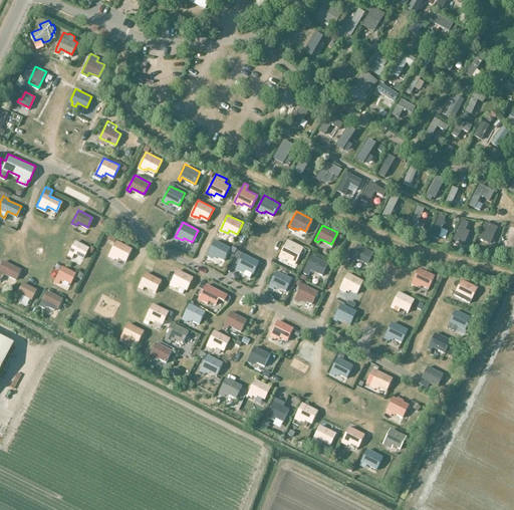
[(213,254),(216,256),(217,254),(224,258),(230,247),(215,239),(208,254),(213,256),(213,254)]
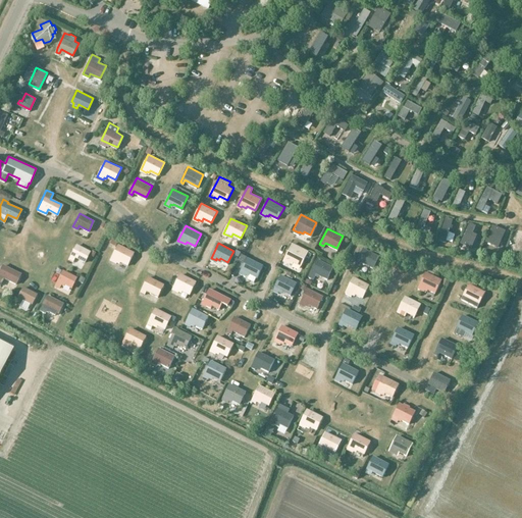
[(89,251),(75,244),(68,258),(72,260),(75,255),(85,260),(89,251)]
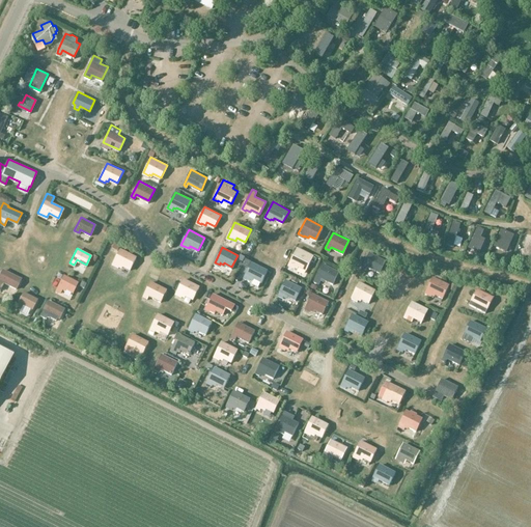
[(136,255),(121,248),(113,264),(118,266),(119,265),(121,266),(122,265),(130,268),(136,255)]
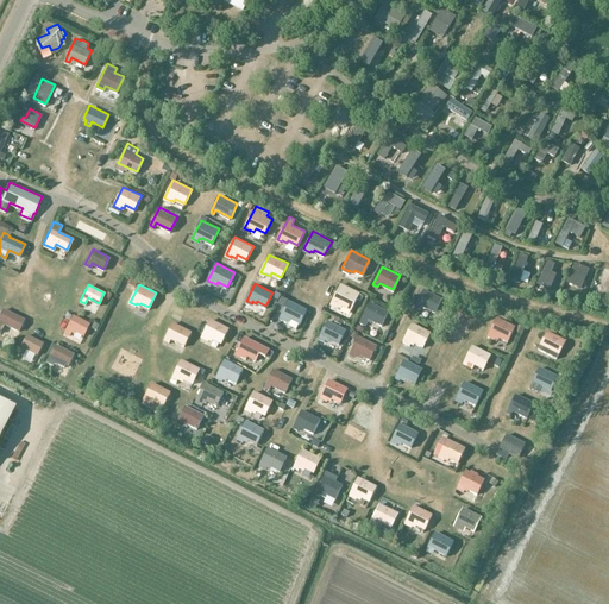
[(338,304),(340,306),(341,303),(352,308),(359,294),(340,284),(331,303),(337,306),(338,304)]
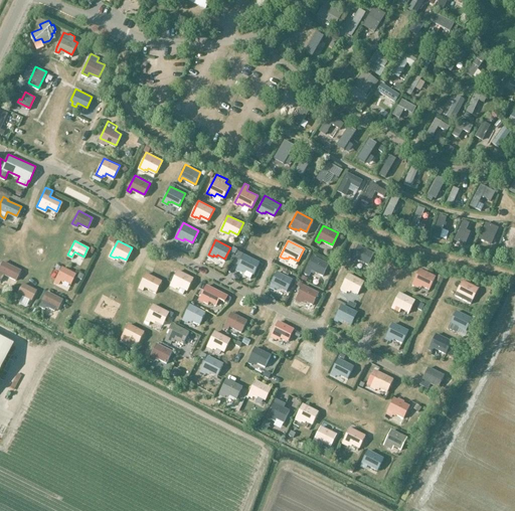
[(350,259),(354,261),(356,257),(368,263),(373,250),(358,242),(350,259)]
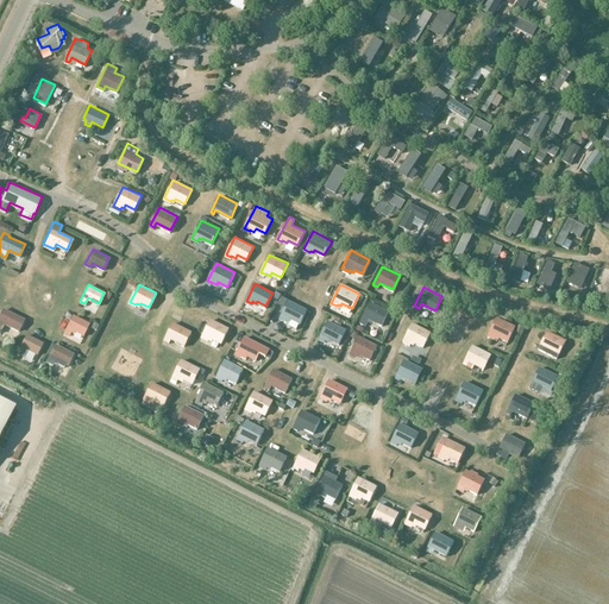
[(307,308),(289,299),(280,316),(286,320),(287,318),(290,319),(292,318),(300,322),(307,308)]
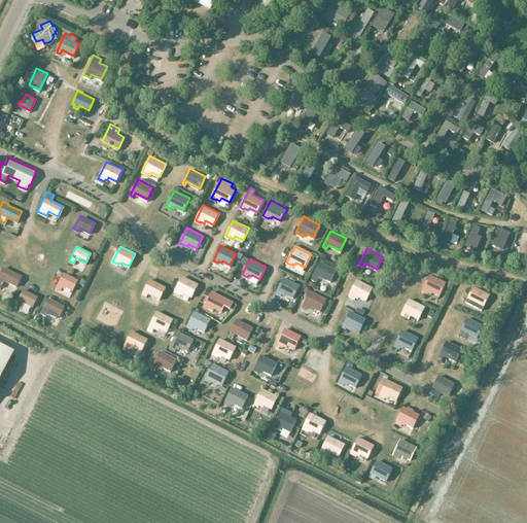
[(336,268),(320,259),(311,277),(316,280),(319,274),(329,280),(336,268)]
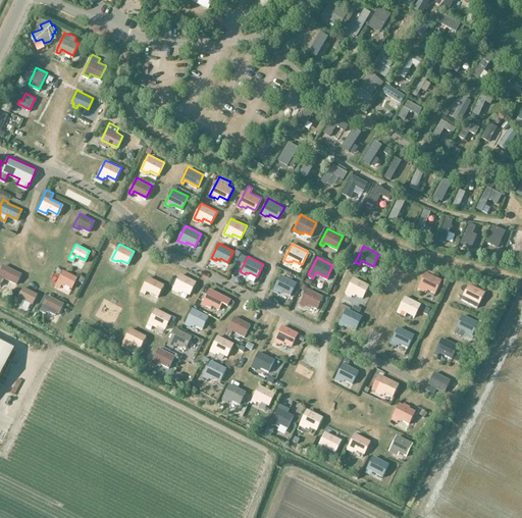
[(2,263),(0,266),(0,283),(4,276),(15,282),(20,272),(2,263)]
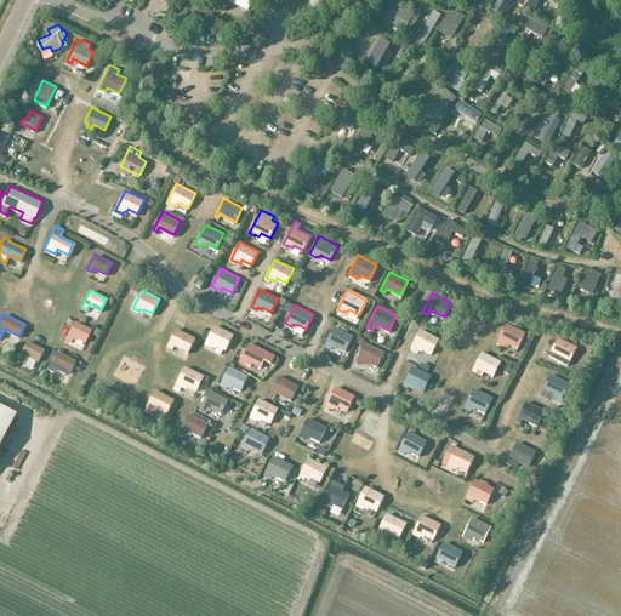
[(77,335),(85,340),(91,329),(74,320),(66,338),(70,341),(72,336),(75,338),(77,335)]
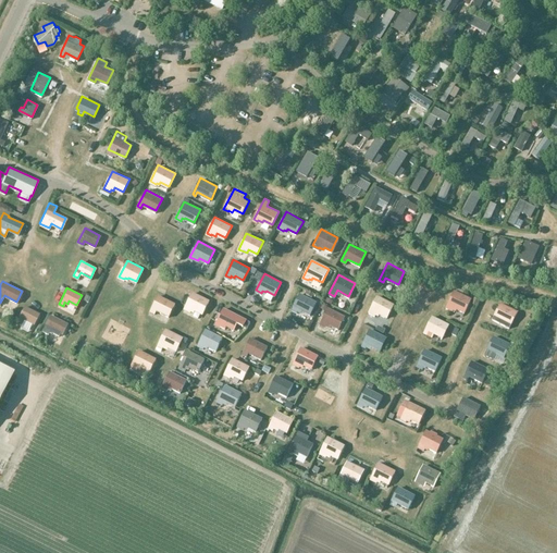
[(470,297),(454,289),(445,305),(453,309),(453,308),(456,309),(457,307),(463,311),(470,297)]
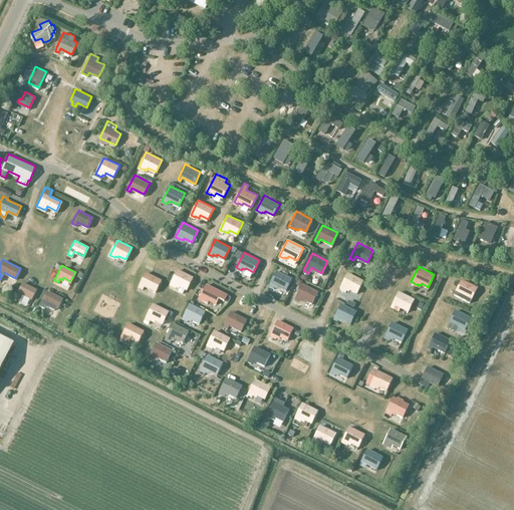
[(176,285),(179,286),(180,284),(187,287),(193,276),(178,268),(170,283),(176,286),(176,285)]
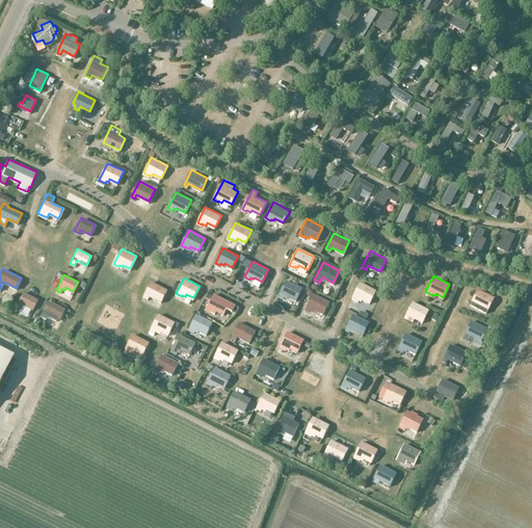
[(284,295),(287,297),(288,295),(296,298),(302,287),(287,279),(278,294),(283,296),(284,295)]
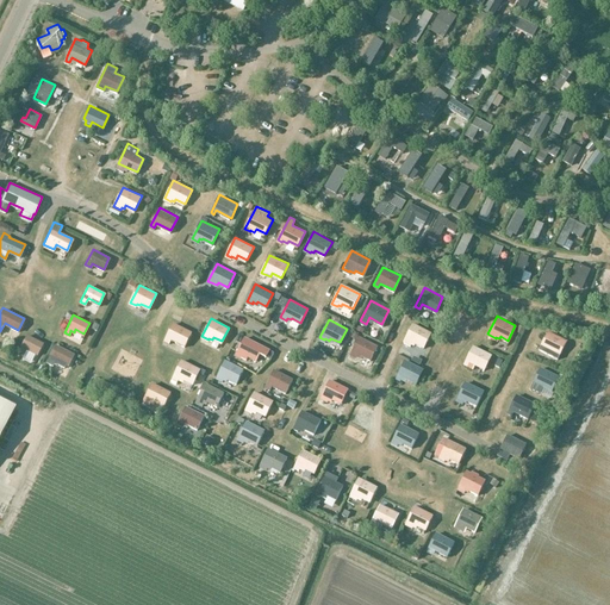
[(163,340),(169,342),(170,338),(185,344),(191,331),(173,322),(163,340)]
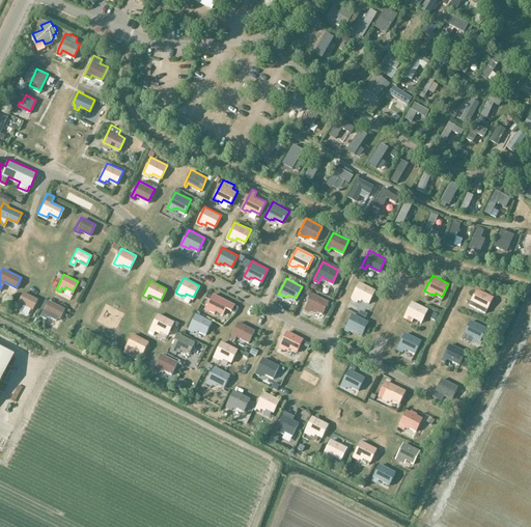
[(358,298),(361,299),(361,298),(368,301),(374,288),(360,281),(352,296),(357,299),(358,298)]
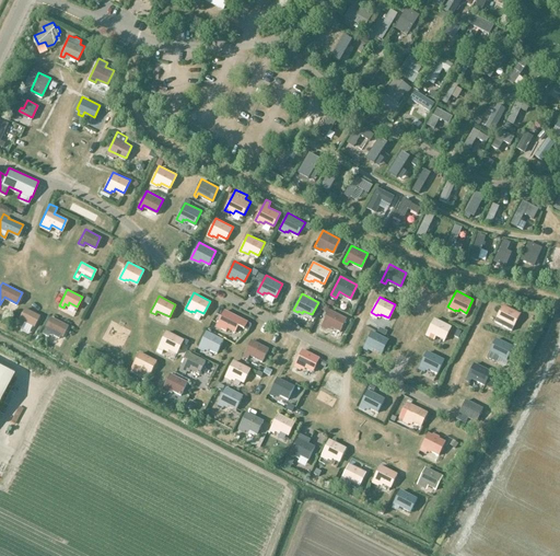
[(520,311),(502,302),(494,320),(499,322),(501,319),(513,324),(520,311)]
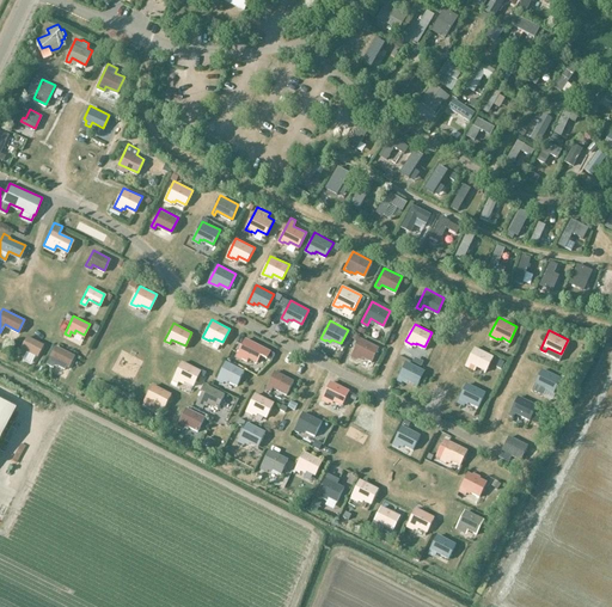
[(42,343),(26,335),(18,353),(23,355),(25,349),(37,354),(42,343)]
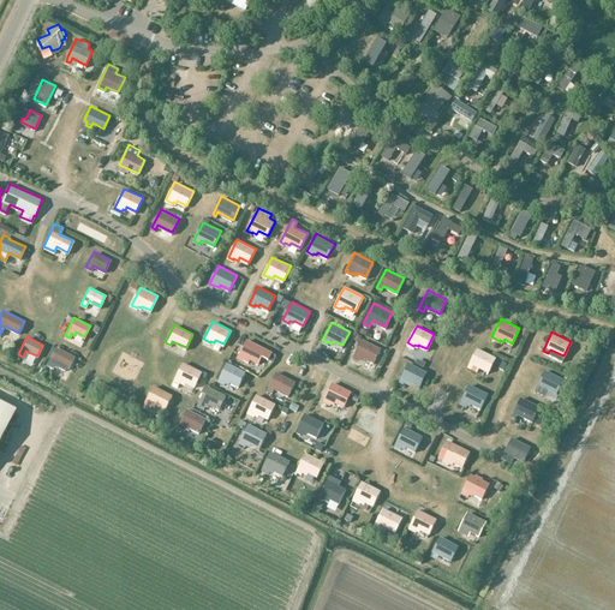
[(239,352),(237,357),(243,359),(244,357),(249,359),(250,357),(258,362),(262,354),(268,358),(273,359),(279,353),(272,351),(246,338),(239,352)]
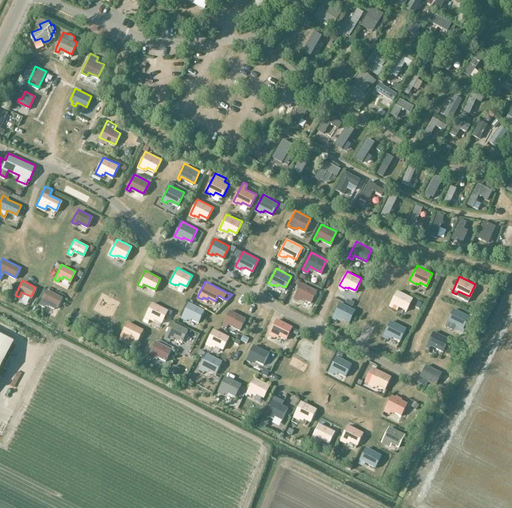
[(317,289),(301,281),(293,296),(299,299),(300,298),(303,299),(304,297),(311,301),(317,289)]
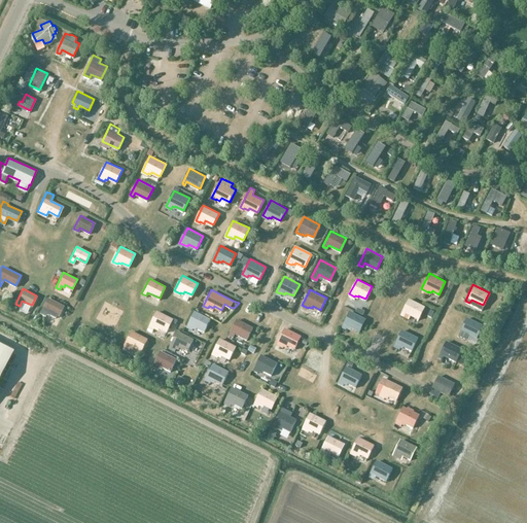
[(424,305),(409,298),(400,313),(409,317),(411,313),(418,317),(424,305)]
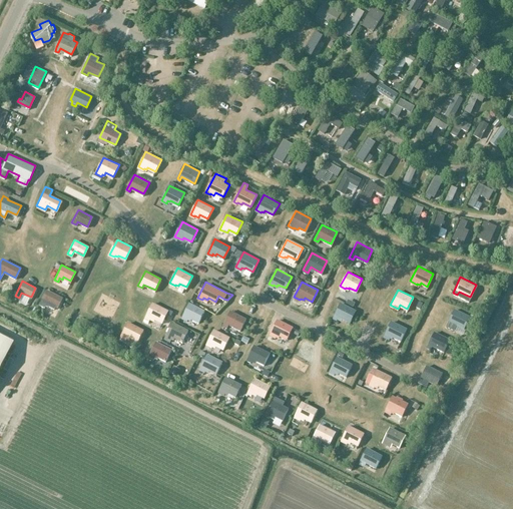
[(42,303),(46,305),(47,302),(57,306),(61,297),(48,291),(42,303)]
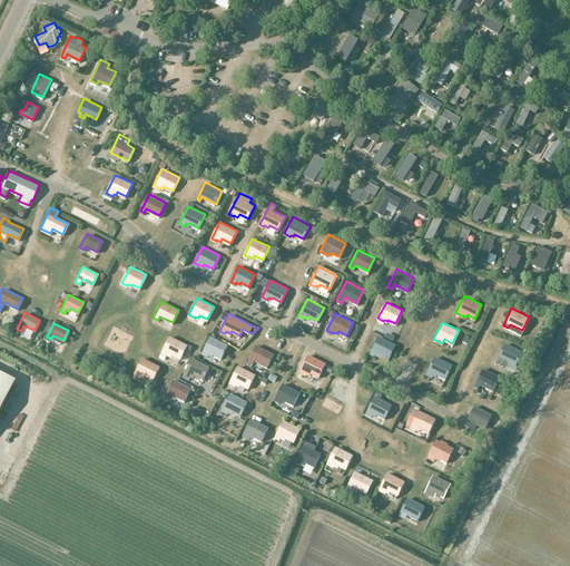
[(161,353),(166,354),(168,351),(180,358),(187,344),(169,335),(161,353)]
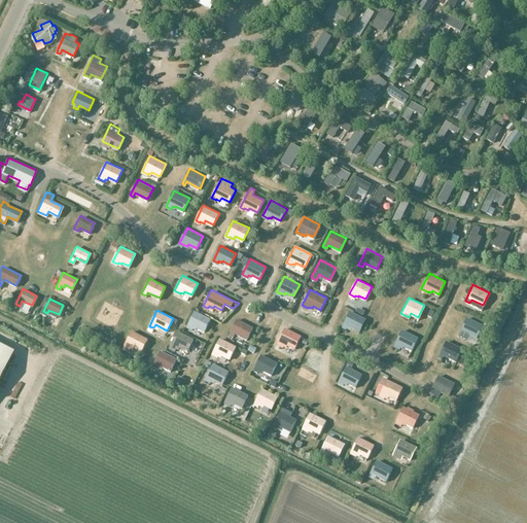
[(192,326),(196,328),(197,326),(204,329),(210,318),(195,310),(186,325),(192,327),(192,326)]
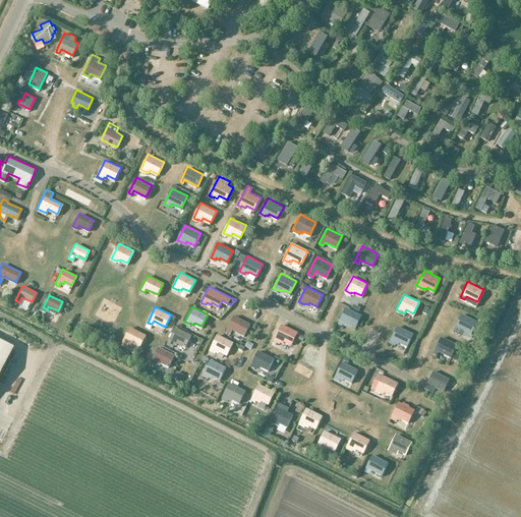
[(361,314),(346,306),(338,321),(346,325),(348,322),(355,326),(361,314)]
